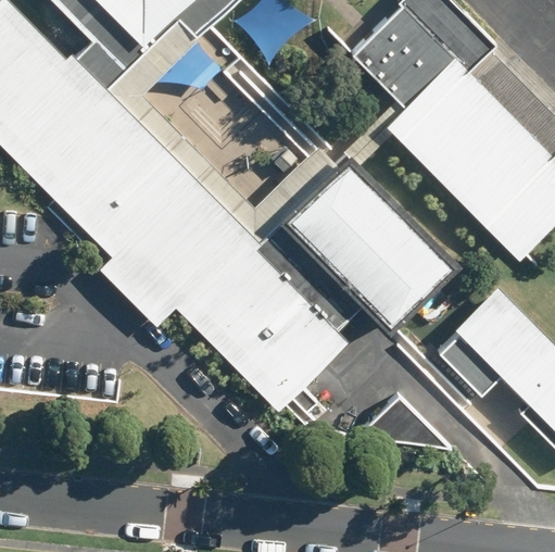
[(352,334),(8,0),(0,0),(0,143),(276,412),(352,334)]
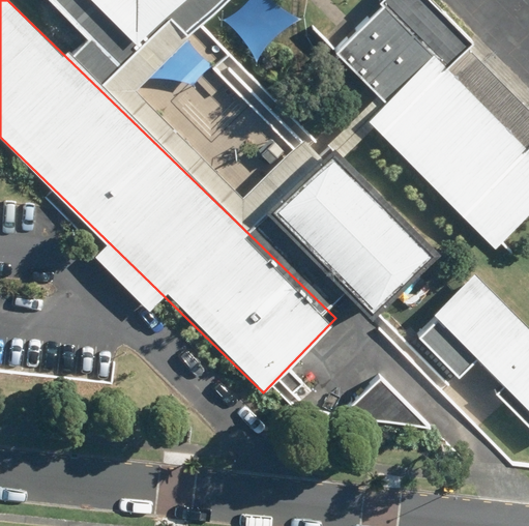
[(58,0),(145,83),(226,0),(58,0)]
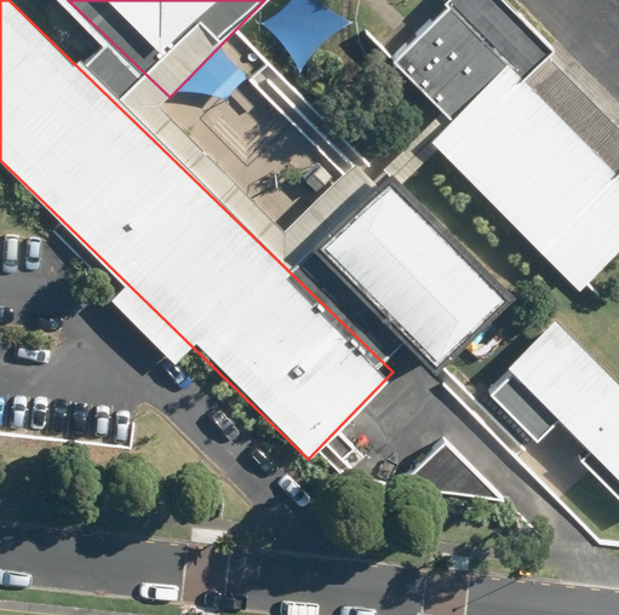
[(618,114),(500,0),(458,0),(372,88),(574,285),(618,239),(618,114)]
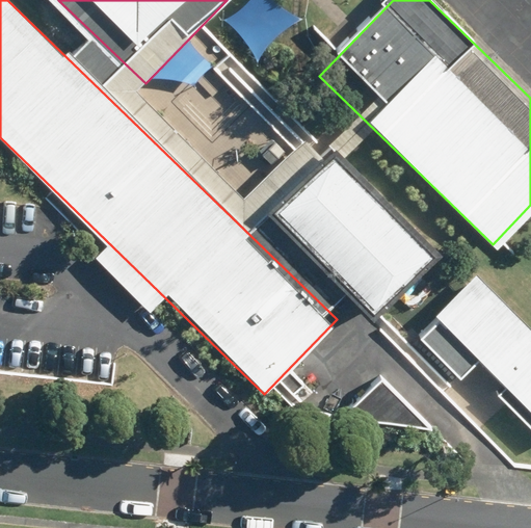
[(435,252),(336,155),(280,212),(379,310),(435,252)]
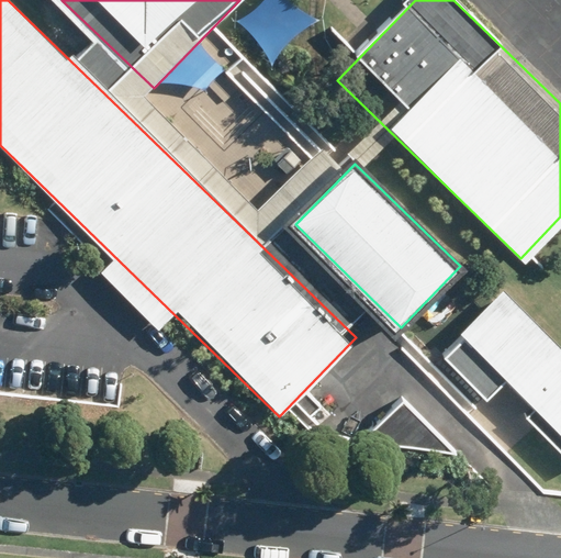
[(560,354),(495,291),(451,336),(560,442),(560,354)]
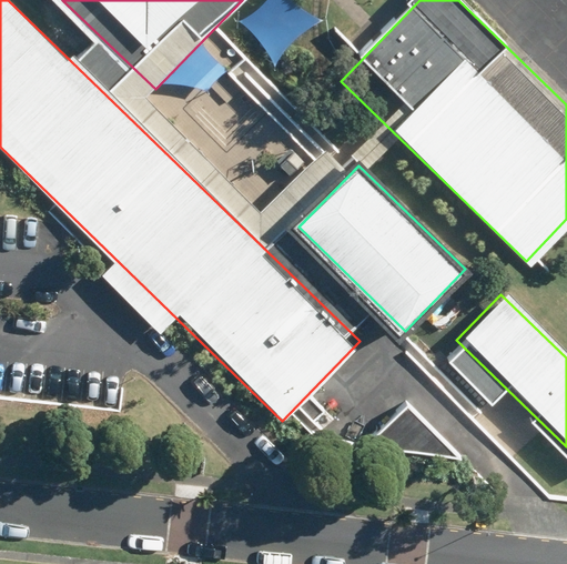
[(464,459),(411,405),(381,434),(398,453),(464,459)]
